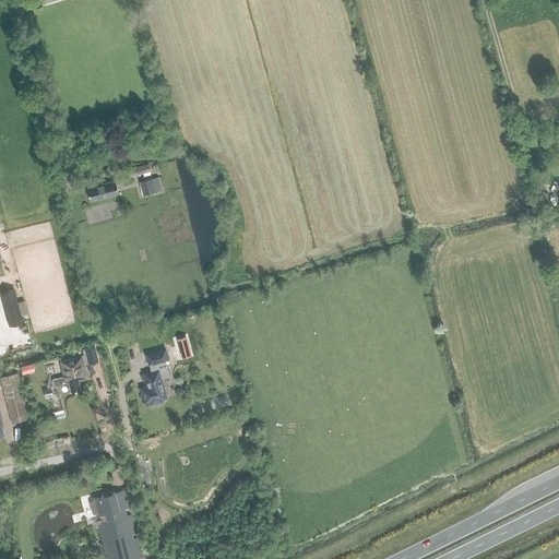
[(127,170),(128,177),(150,171),(147,165),(127,170)]
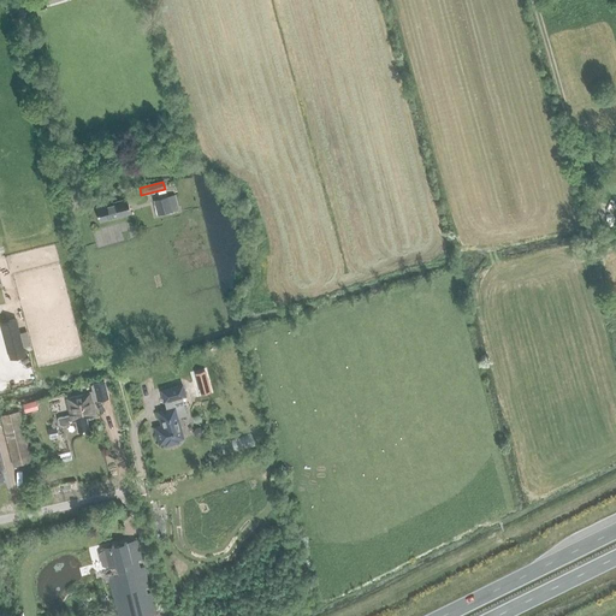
[(167,197),(171,212),(179,209),(176,195),(167,197)]
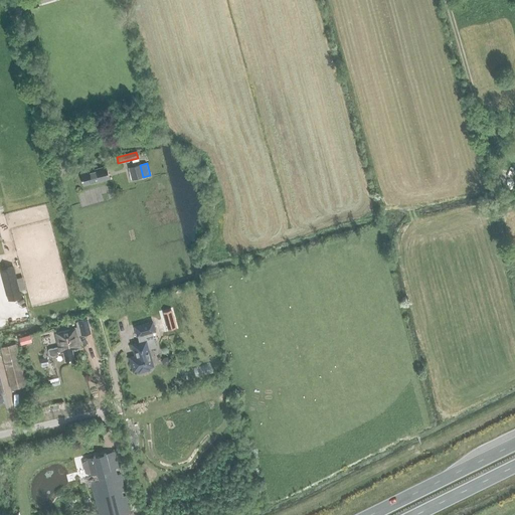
[(143,177),(140,165),(130,168),(133,180),(143,177)]
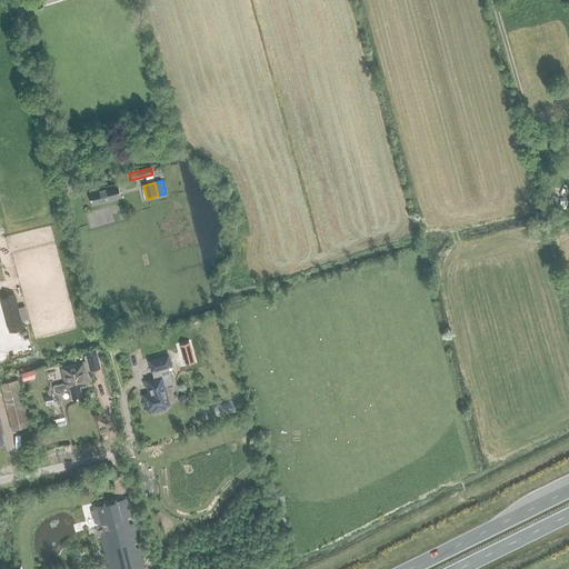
[(116,185),(96,190),(96,191),(88,192),(90,203),(99,201),(99,202),(119,197),(116,185)]
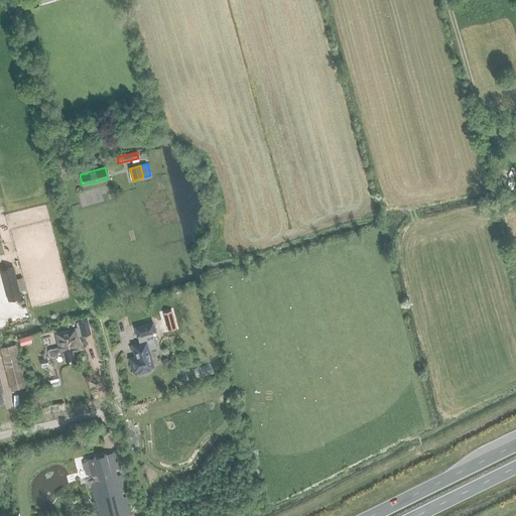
[(100,187),(101,201),(114,200),(112,185),(100,187)]
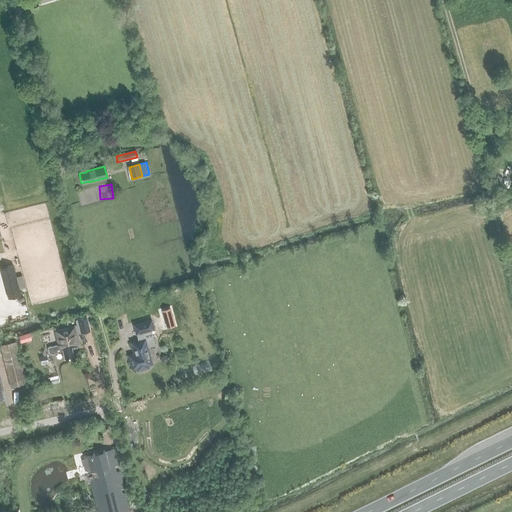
[(87,204),(86,200),(93,198),(90,188),(77,192),(82,206),(87,204)]
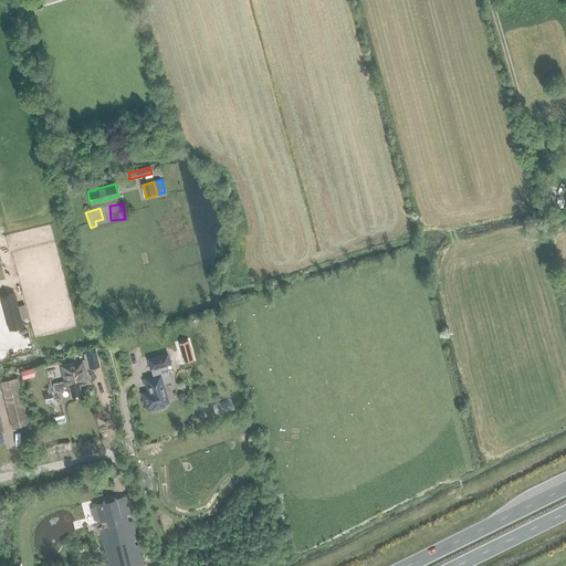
[(23,327),(14,293),(0,295),(0,297),(8,331),(23,327)]
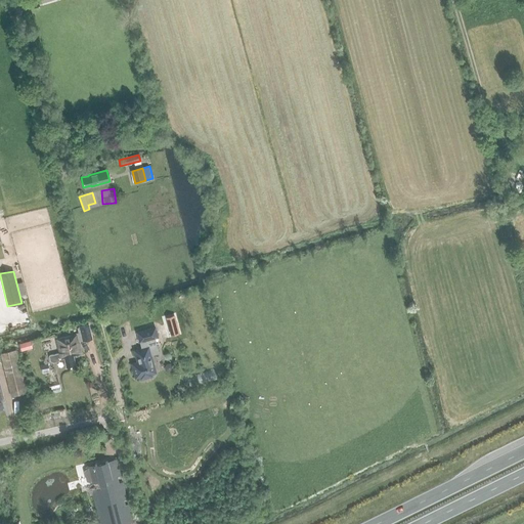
[(26,310),(24,304),(11,307),(13,313),(26,310)]
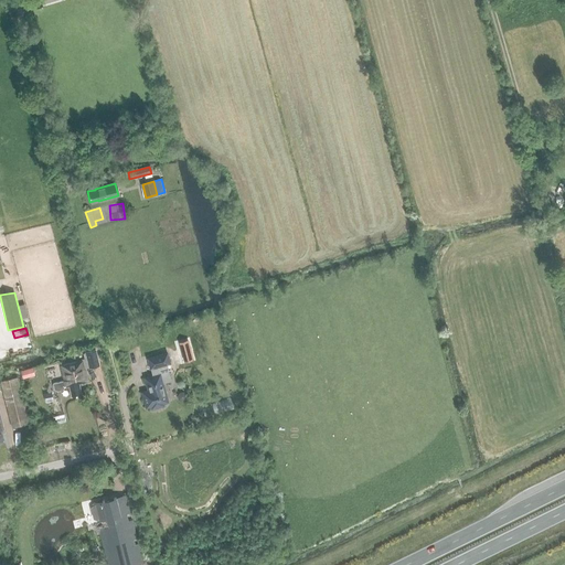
[(62,391),(64,387),(68,386),(72,397),(81,395),(78,384),(87,382),(84,370),(98,366),(95,351),(85,353),(86,354),(83,354),(85,364),(83,365),(82,362),(61,368),(64,382),(53,384),(54,391),(57,392),(62,391)]
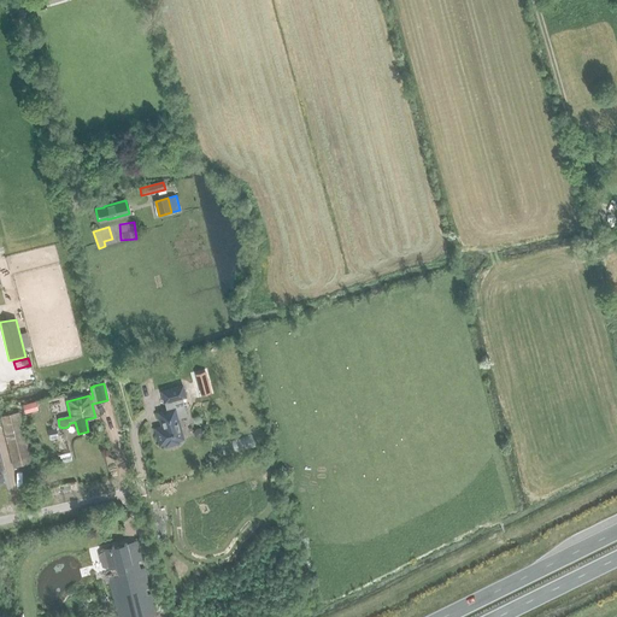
[(182,386),(160,392),(164,404),(165,403),(166,410),(158,413),(160,422),(162,422),(163,427),(154,429),(159,446),(165,444),(168,445),(170,445),(172,444),(175,442),(177,441),(183,439),(177,419),(187,416),(182,398),(186,398),(182,386)]
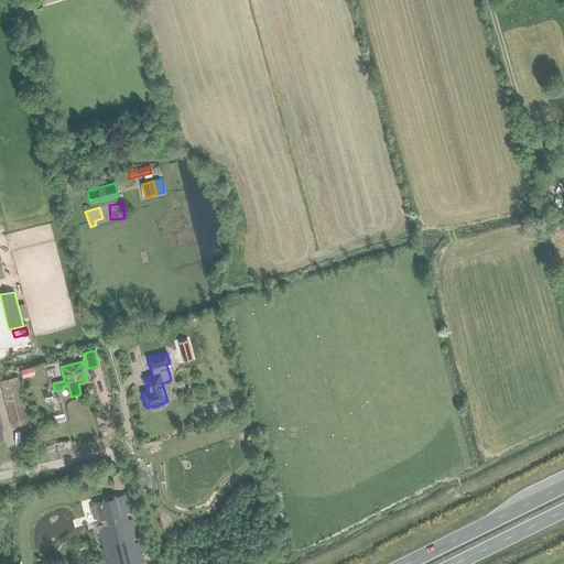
[(35,375),(33,367),(21,370),(23,378),(35,375)]
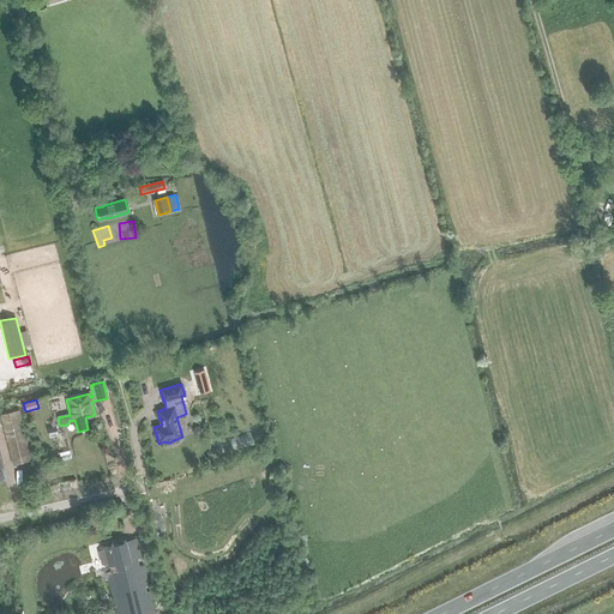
[(31,461),(18,410),(0,415),(13,465),(31,461)]
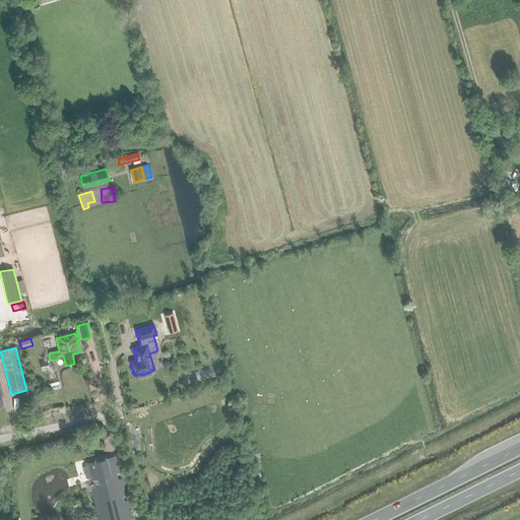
[(47,361),(40,363),(42,371),(49,369),(47,361)]
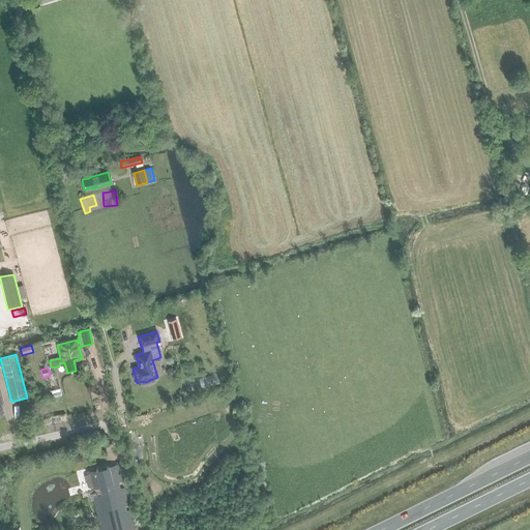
[(92,497),(100,529),(131,529),(135,529),(129,512),(126,512),(125,506),(128,506),(124,490),(121,490),(119,483),(122,482),(118,466),(86,474),(87,475),(85,476),(87,487),(90,488),(90,490),(99,488),(101,494),(92,497)]
